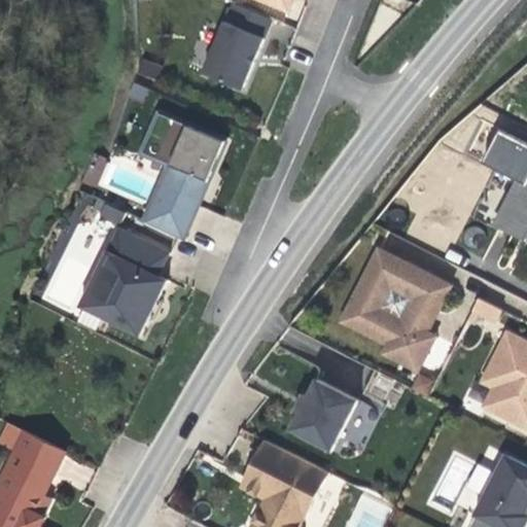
[(294,0),(260,0),(290,12),(294,0)]
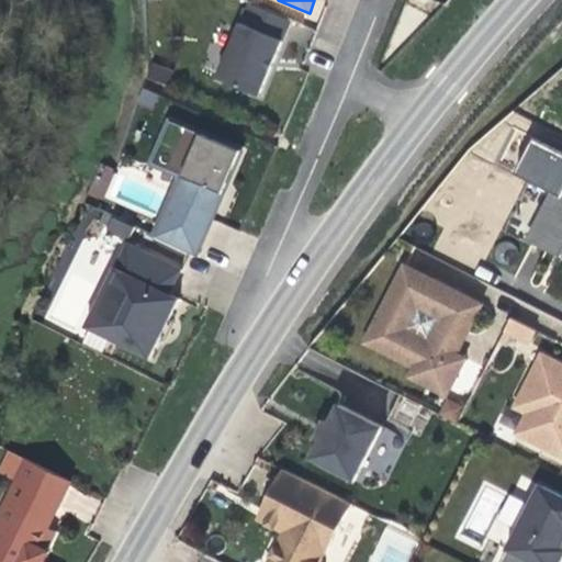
[(272,68),(292,21),(251,3),(220,79),(260,96),(272,68)]
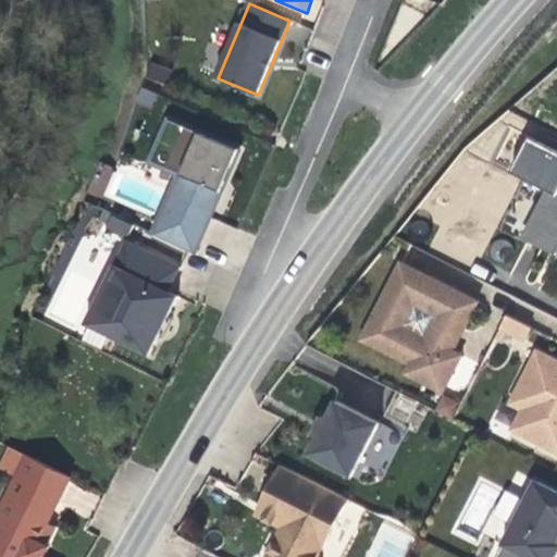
[(146,77),(166,83),(171,66),(149,62),(146,77)]
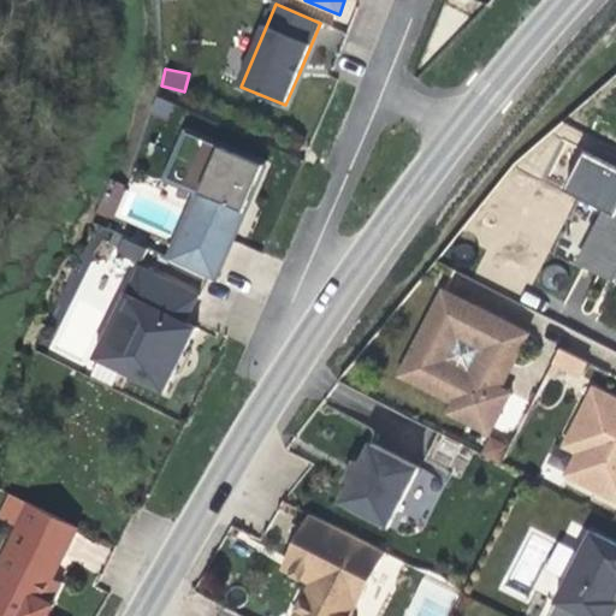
[(266,166),(188,134),(169,181),(203,194),(177,261),(218,282),(242,225),(266,166)]
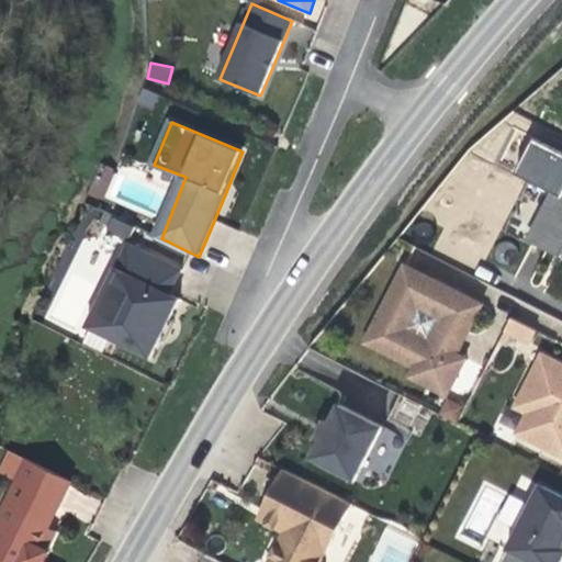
[(561,150),(536,138),(517,173),(558,195),(543,224),(557,232),(550,245),(560,250),(561,245),(561,150)]
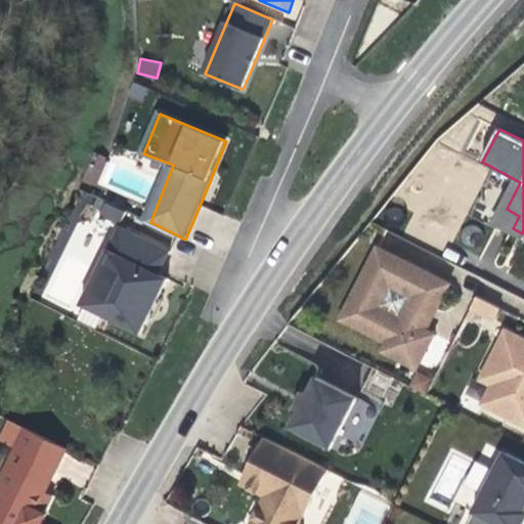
[(91,157),(86,181),(97,183),(101,159),(91,157)]
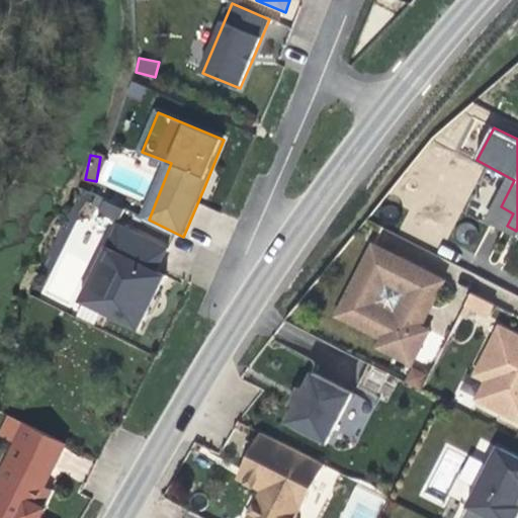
[(125,208),(106,200),(101,211),(120,220),(125,208)]
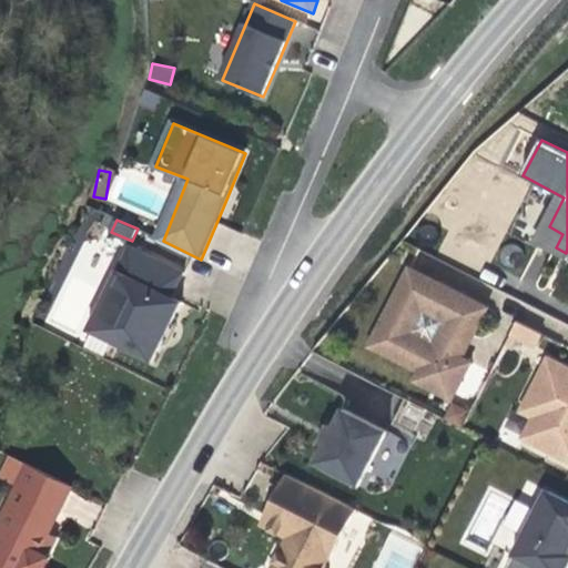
[(556,247),(563,234),(549,226),(541,240),(548,243),(556,247)]
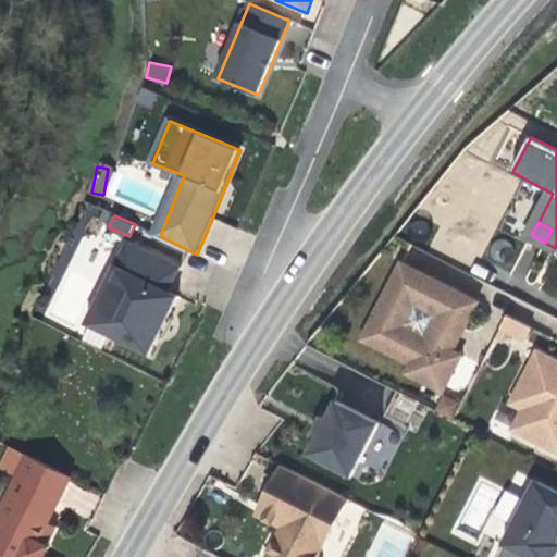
[(84,324),(146,355),(157,331),(175,295),(168,291),(180,267),(125,240),(84,324)]
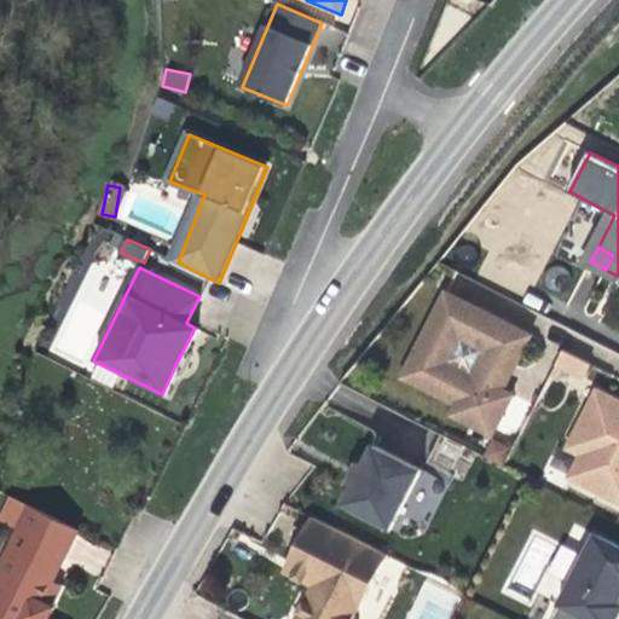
[(503,391),(531,336),(443,291),(398,379),(451,405),(446,416),(492,439),(514,397),(503,391)]
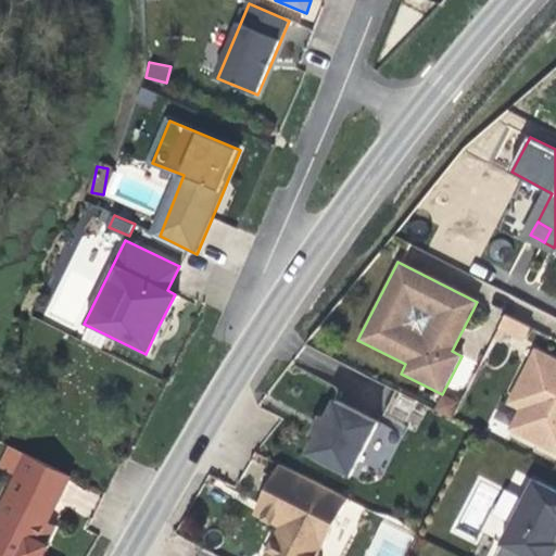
[(531,329),(508,317),(503,327),(527,339),(531,329)]
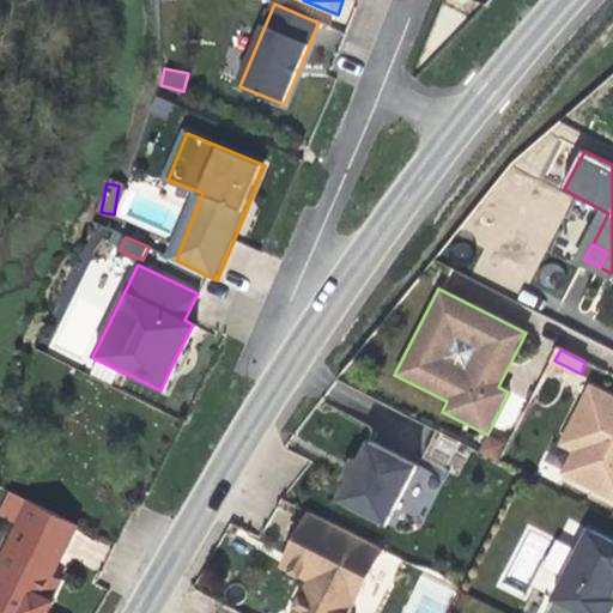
[(612,395),(593,386),(563,444),(576,451),(565,473),(612,497),(612,395)]
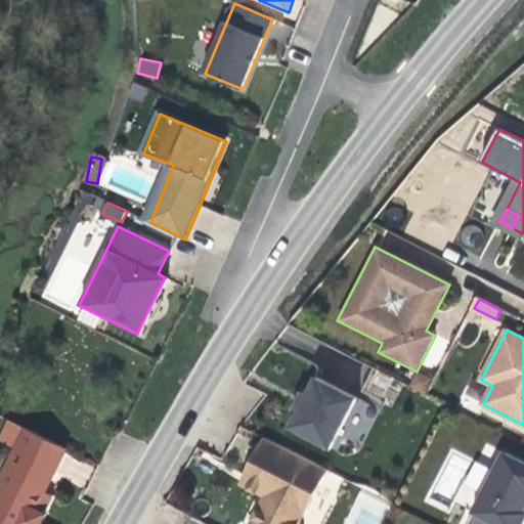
[(373,368),(362,392),(393,405),(403,382),(373,368)]
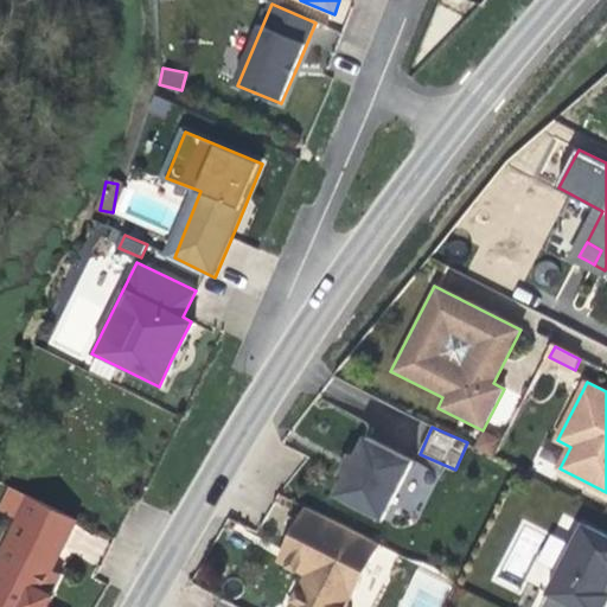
[(384,519),(414,461),(366,438),(357,455),(351,453),(340,473),(346,475),(336,496),(384,519)]
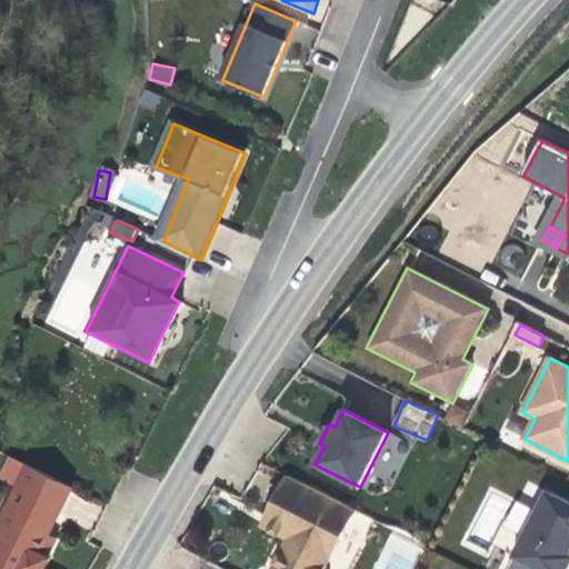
[(525,439),(535,419),(522,412),(511,433),(525,439)]
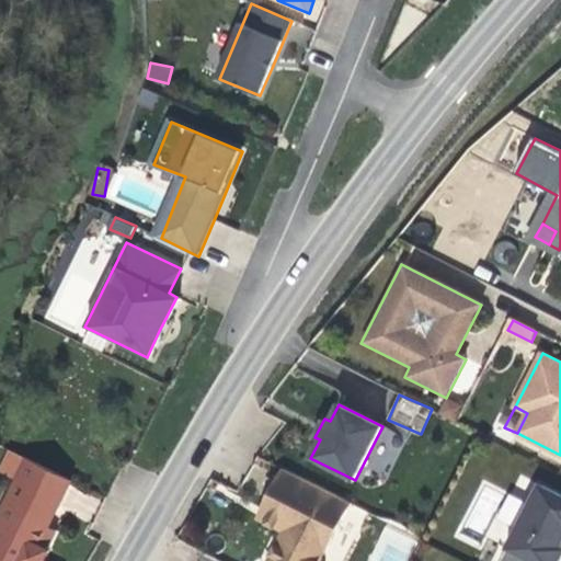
[(0,560),(41,560),(56,531),(48,527),(70,481),(8,451),(0,467),(0,472),(13,479),(0,507),(0,560)]
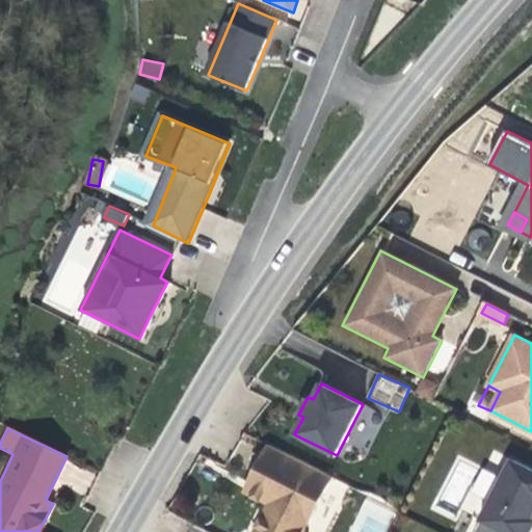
[(258,531),(301,531),(331,477),(269,445),(248,482),(245,488),(243,494),(268,506),(256,531),(258,531)]
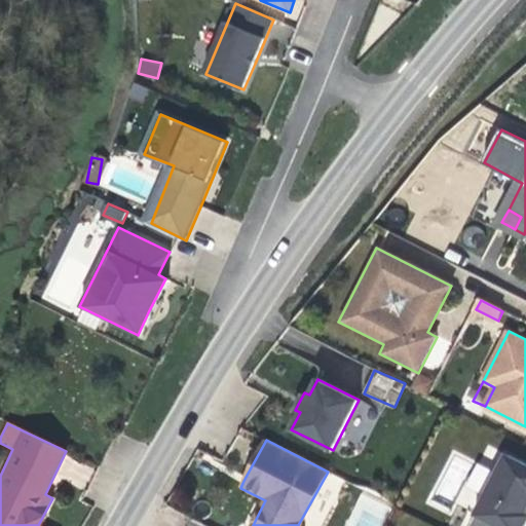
[(525,525),(525,463),(506,453),(475,515),(497,525),(525,525)]
